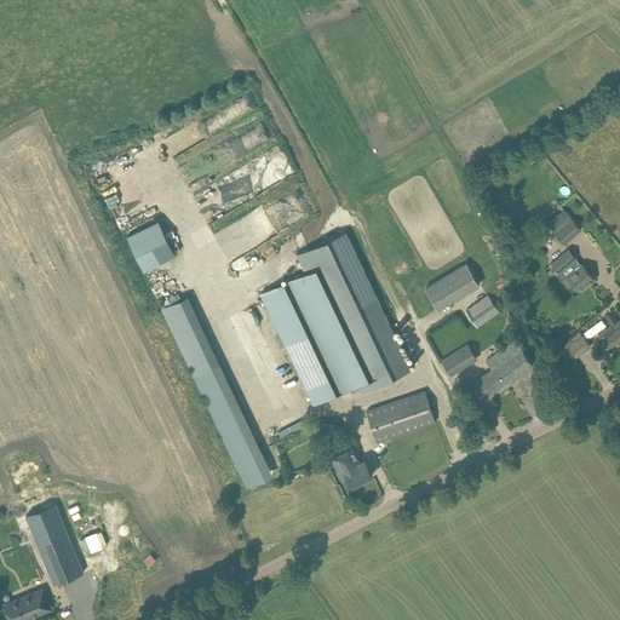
[(250,201),(211,220),(230,258),(285,231),(279,219),(271,224),(275,233),(270,235),(264,225),(268,224),(265,217),(253,223),(247,212),(253,208),(250,201)]
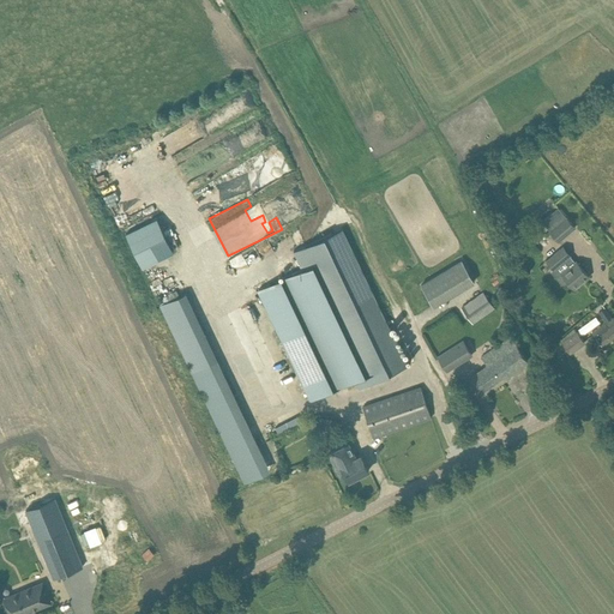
[(549,230),(559,242),(576,228),(559,209),(545,220),(552,228),(549,230)]
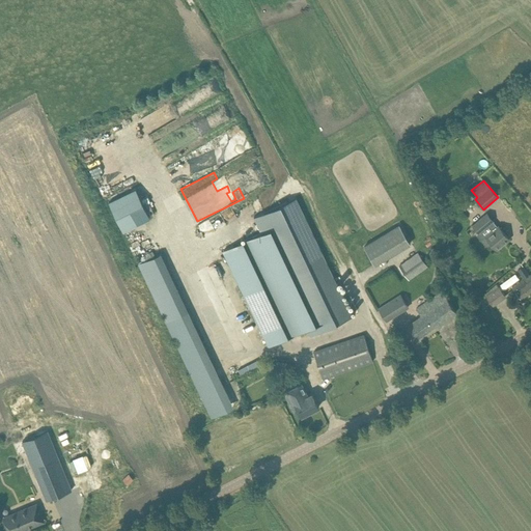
[(105,201),(119,231),(147,218),(133,188),(105,201)]
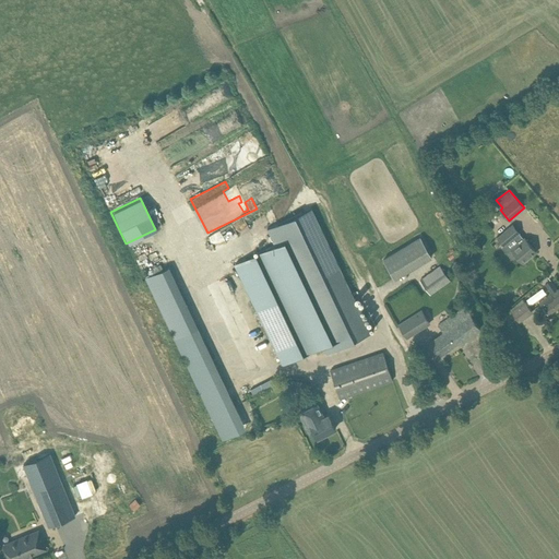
[(465,202),(461,205),(464,212),(470,210),(465,202)]
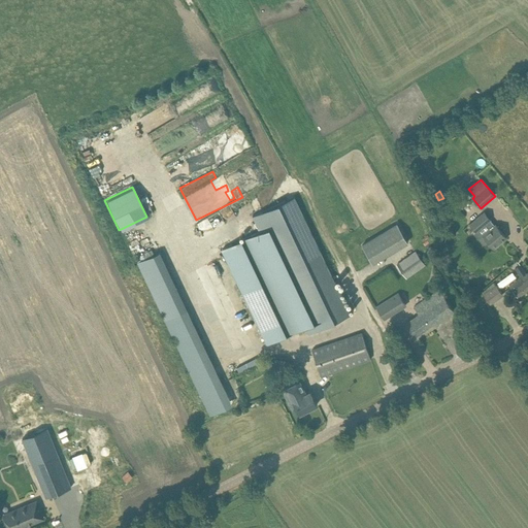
[(305,325),(309,333),(351,314),(295,196),(253,217),(260,231),(224,249),(267,342),(305,325)]
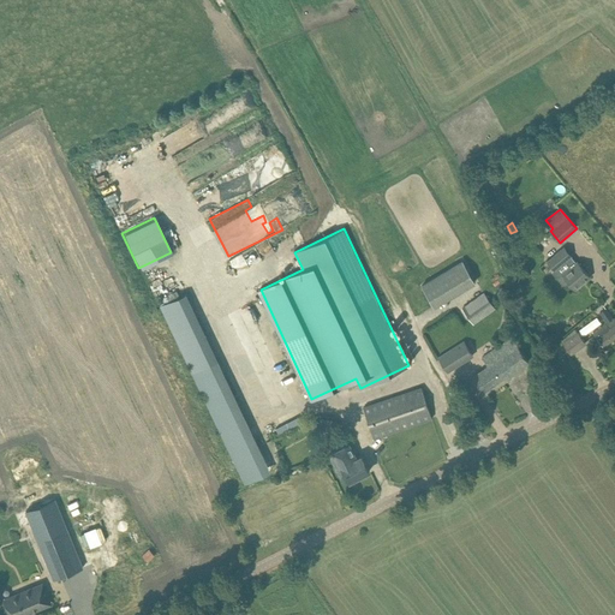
[(590,278),(565,246),(545,262),(553,270),(553,272),(563,285),(566,285),(568,281),(575,290),(590,278)]
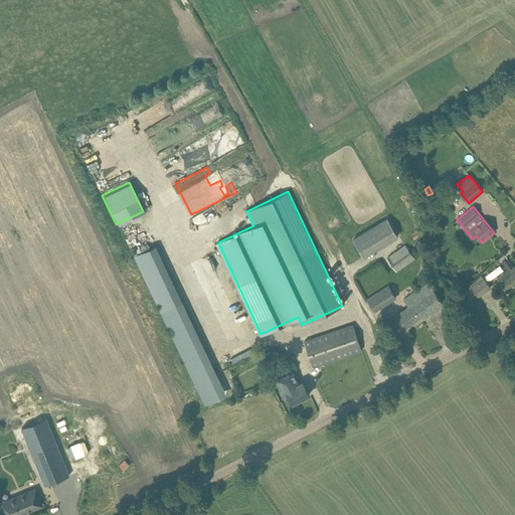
[(387,217),(360,234),(353,239),(363,256),(370,251),(397,234),(387,217)]
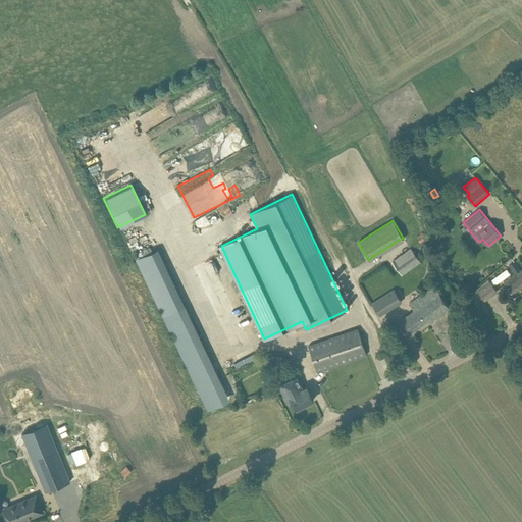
[(392,261),(402,275),(420,262),(410,248),(392,261)]
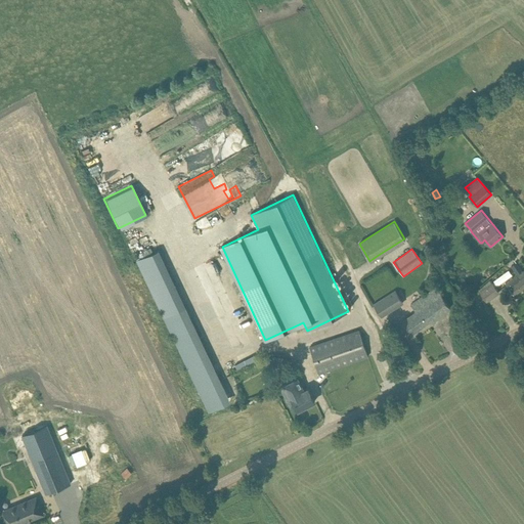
[(159,250),(136,261),(209,412),(231,401),(159,250)]
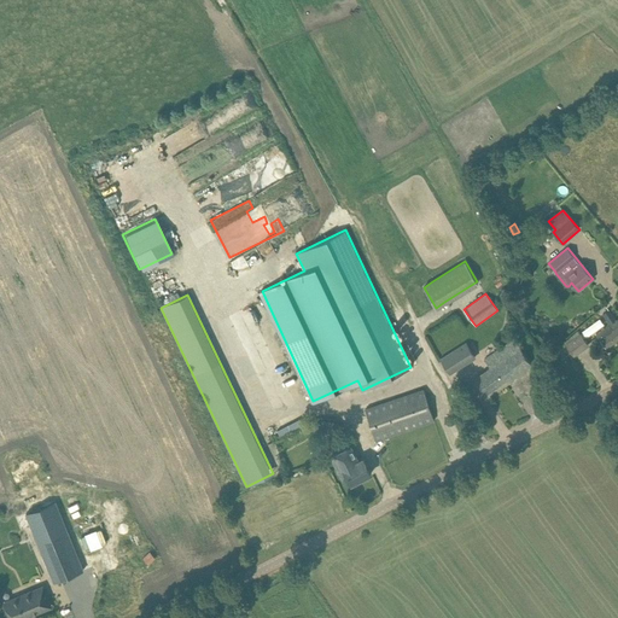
[(610,324),(596,333),(606,348),(617,339),(617,318),(617,319),(616,320),(608,310),(602,314),(610,324)]
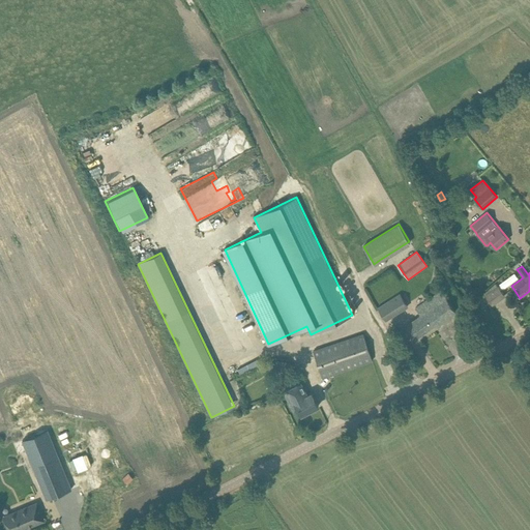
[(514,271),(499,282),(503,288),(519,277),(514,271)]
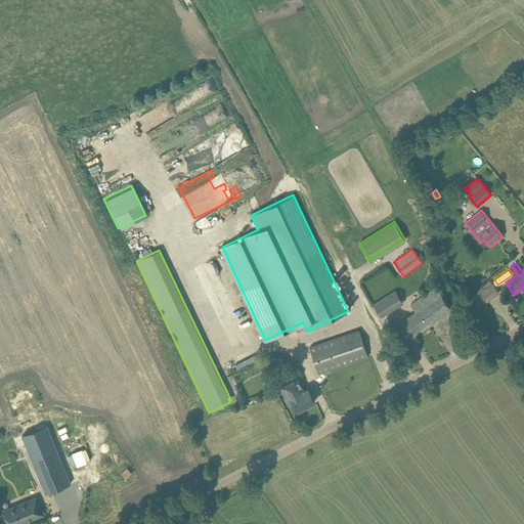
[(480,291),(481,293),(487,301),(498,293),(491,282),(480,291)]
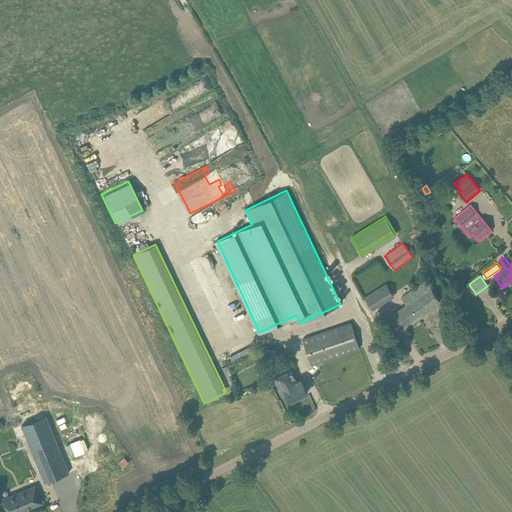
[(394,314),(397,318),(403,326),(440,300),(426,280),(401,297),(406,305),(394,314)]
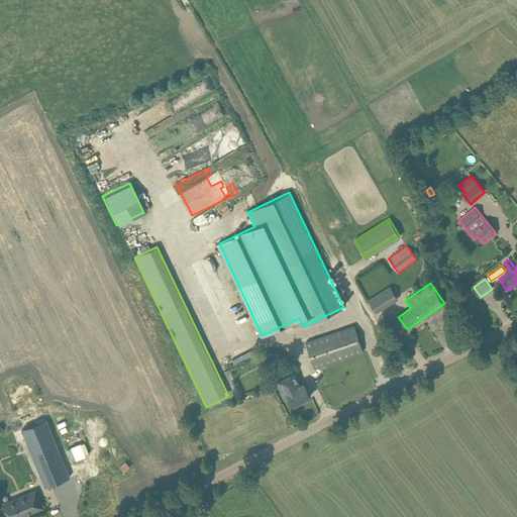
[(390,286),(368,300),(376,312),(398,299),(390,286)]
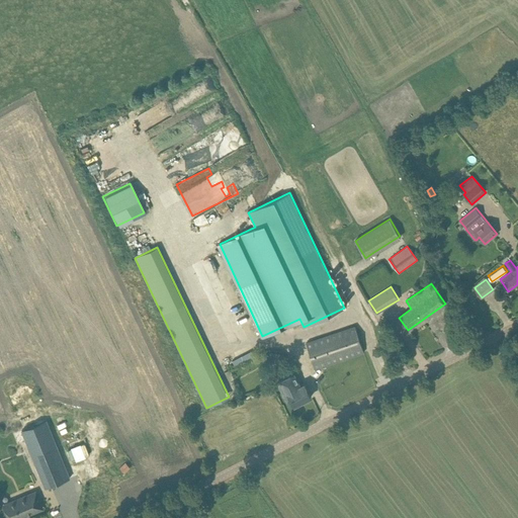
[(354,326),(306,342),(315,369),(364,352),(354,326)]
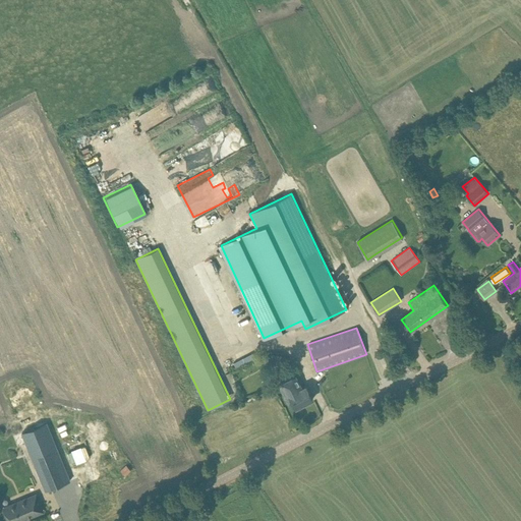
[(235,366),(251,358),(249,353),(232,361),(235,366)]
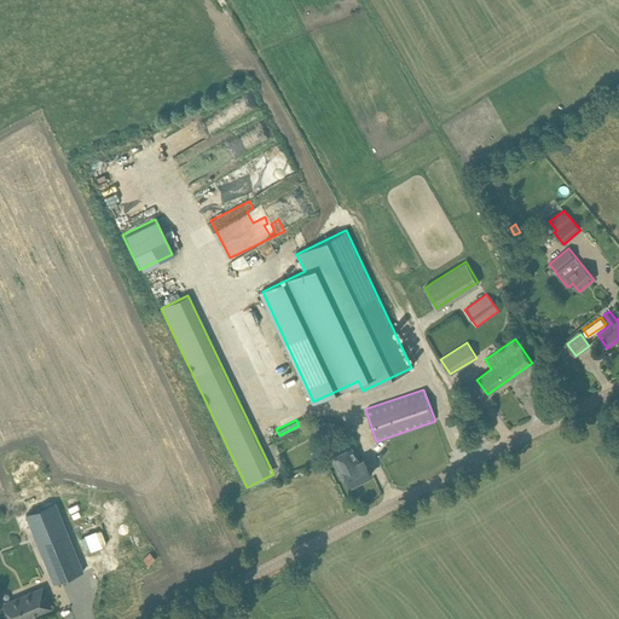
[(364,458),(359,461),(352,446),(330,457),(343,482),(350,479),(352,485),(371,474),(364,458)]
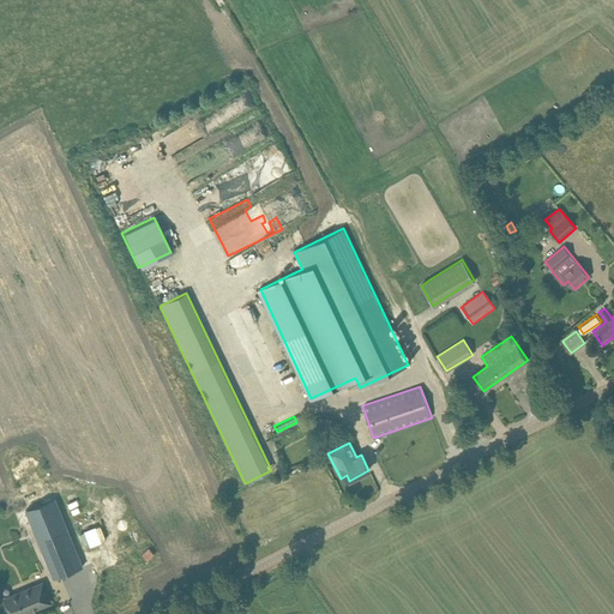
[(54,499),(25,511),(41,548),(43,554),(55,549),(60,560),(48,565),(54,579),(83,567),(54,499)]
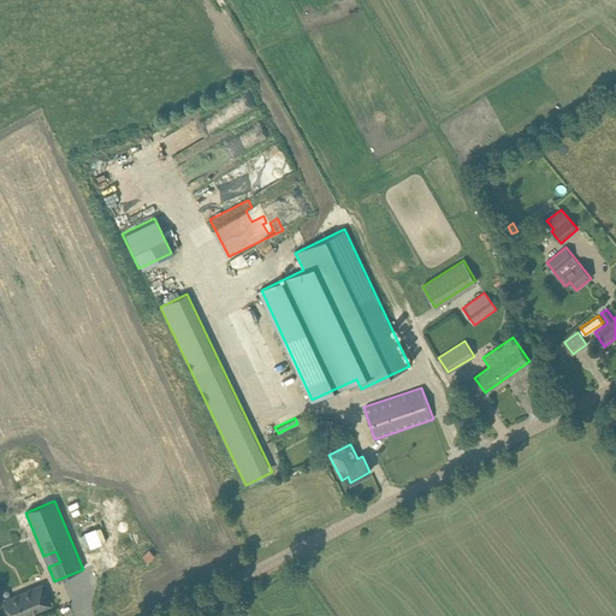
[(42,582),(4,598),(11,615),(22,615),(51,604),(42,582)]
